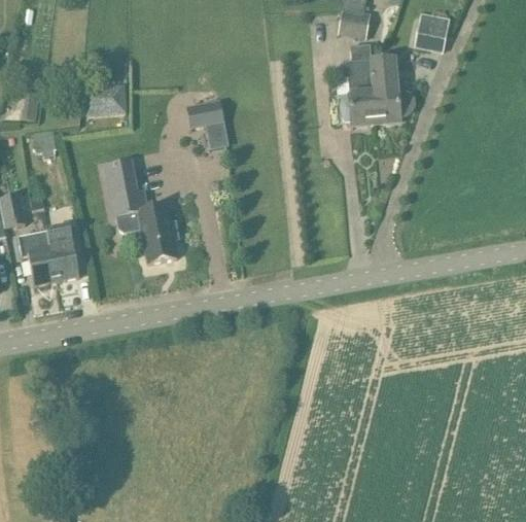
[(344,0),(340,34),(366,38),(370,15),(364,15),(366,0),(344,0)]
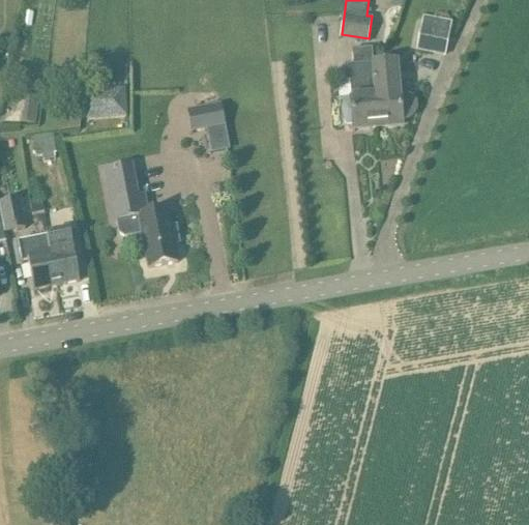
[(451,26),(423,21),(418,47),(446,52),(451,26)]
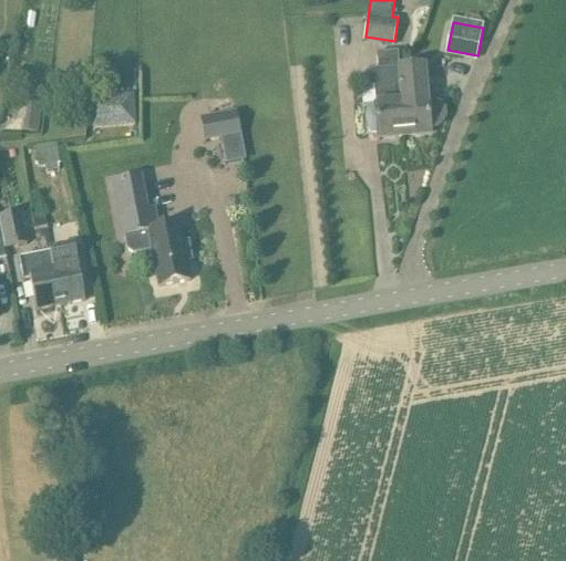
[(366,114),(366,118),(367,123),(368,128),(371,132),(380,132),(380,133),(405,131),(400,66),(399,66),(399,64),(374,66),(378,99),(377,99),(377,103),(368,104),(367,108),(366,114)]
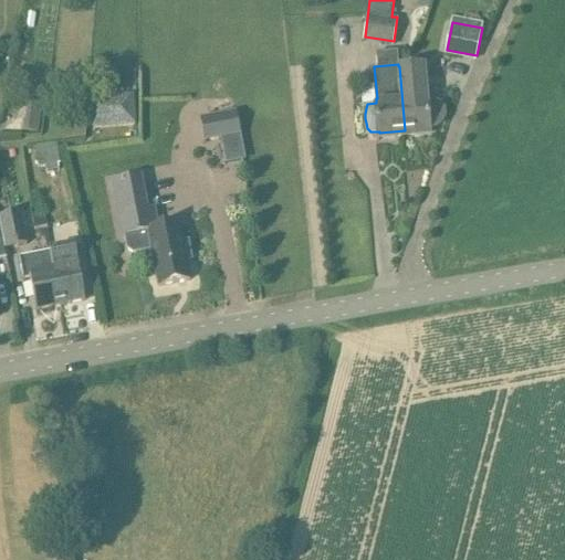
[(425,64),(399,66),(405,130),(430,128),(430,125),(438,124),(445,119),(447,113),(447,106),(442,99),(436,96),(427,97),(425,64)]
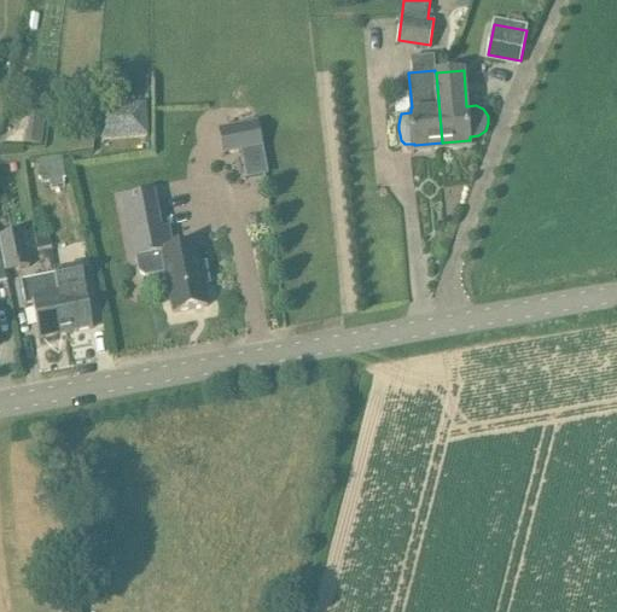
[(149,133),(146,100),(131,102),(132,117),(103,118),(104,137),(149,133)]
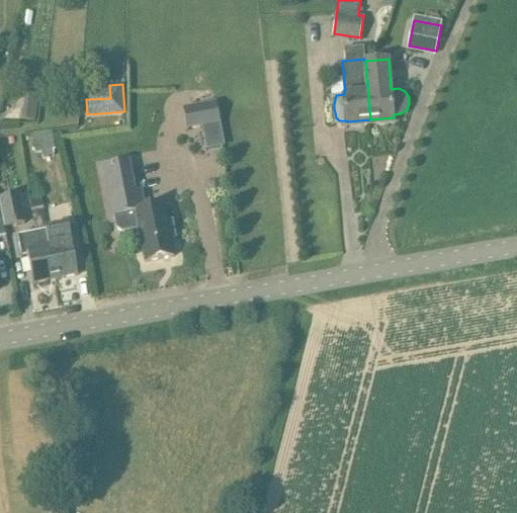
[(40,92),(26,90),(23,116),(36,118),(40,92)]
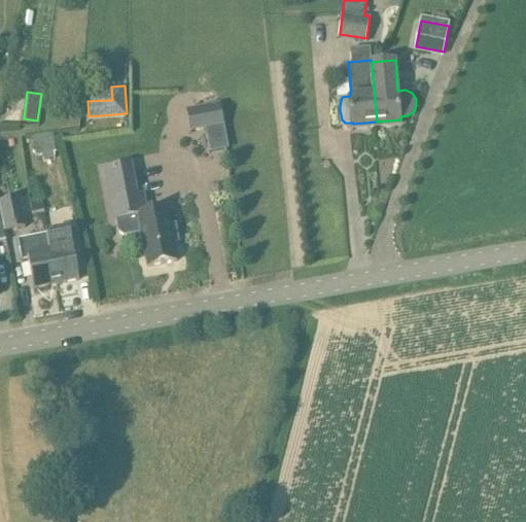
[(224,123),(221,100),(187,107),(191,129),(224,123)]
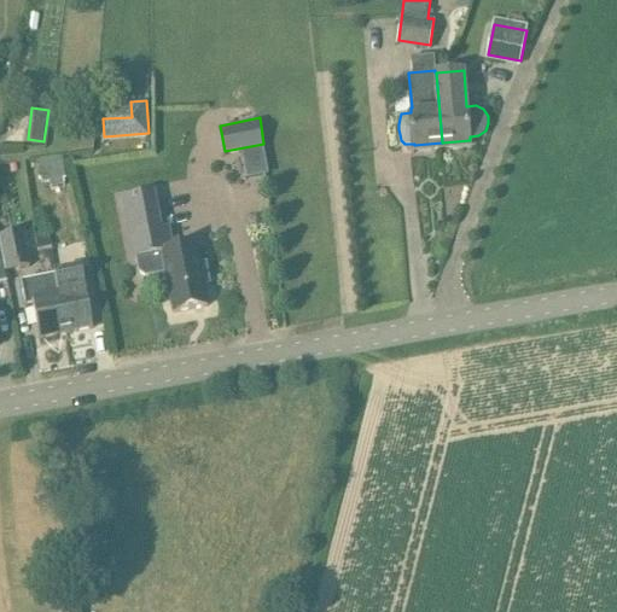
[(153,187),(122,193),(134,252),(138,252),(140,268),(146,270),(153,269),(166,267),(174,308),(208,302),(205,284),(209,283),(205,261),(201,262),(197,240),(173,245),(169,225),(162,226),(155,187),(153,187)]
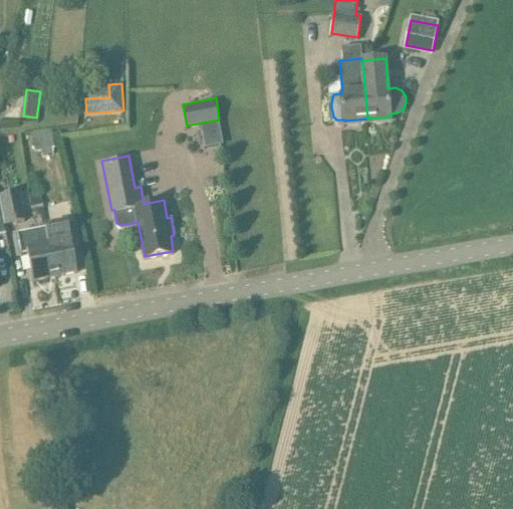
[(42,186),(29,188),(32,205),(45,202),(42,186)]
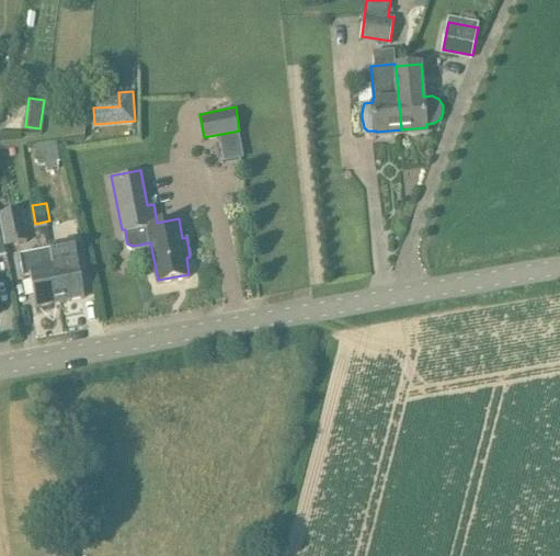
[(23,206),(0,211),(0,214),(7,245),(30,239),(23,206)]
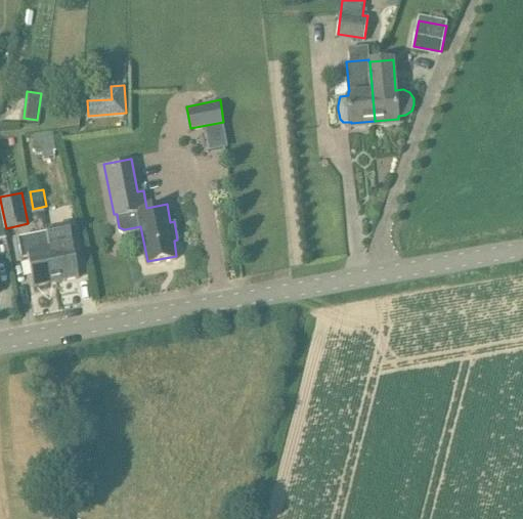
[(47,230),(56,280),(79,276),(70,225),(47,229),(47,230)]
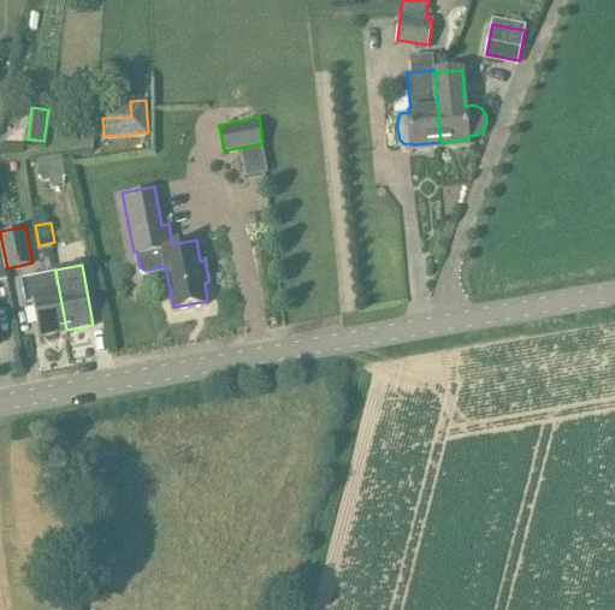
[(66,330),(55,271),(24,277),(28,302),(35,301),(41,333),(66,330)]
